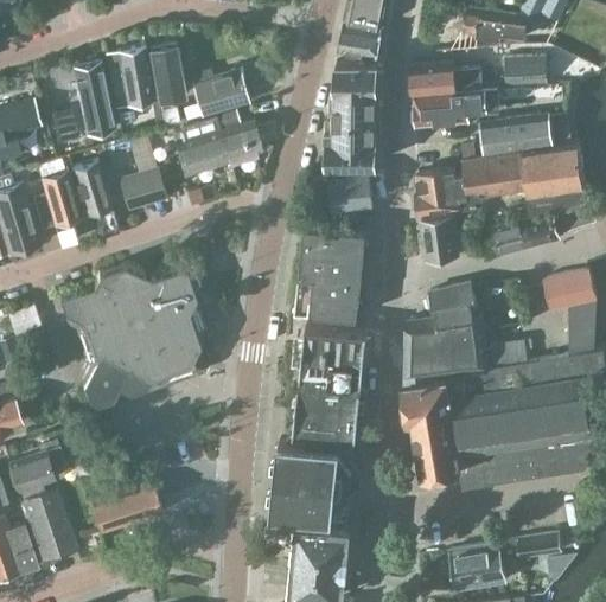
[(382,21),(387,1),(386,0),(348,0),(348,1),(344,20),(358,23),(358,18),(382,21)]
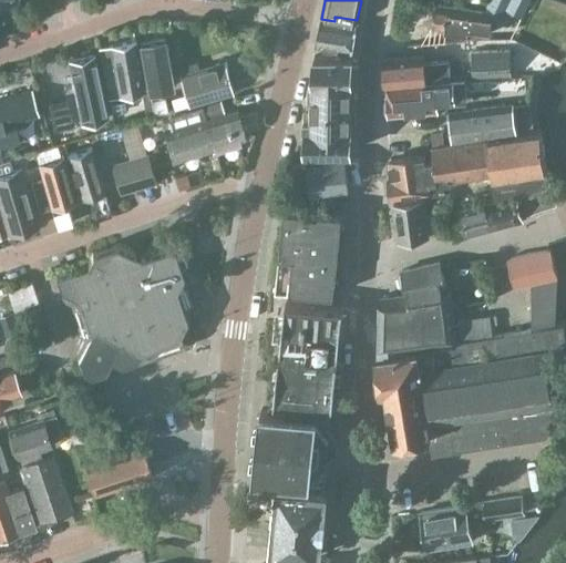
[(491,0),(486,12),(485,17),(438,10),(434,32),(470,38),(470,34),(487,38),(492,13),(502,18),(504,13),(522,21),(532,1),(528,0),(491,0)]
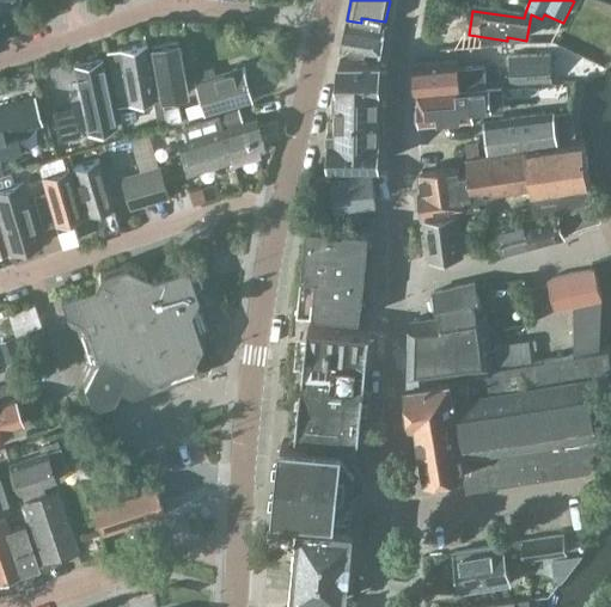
[(379,61),(384,31),(347,25),(341,54),(379,61)]
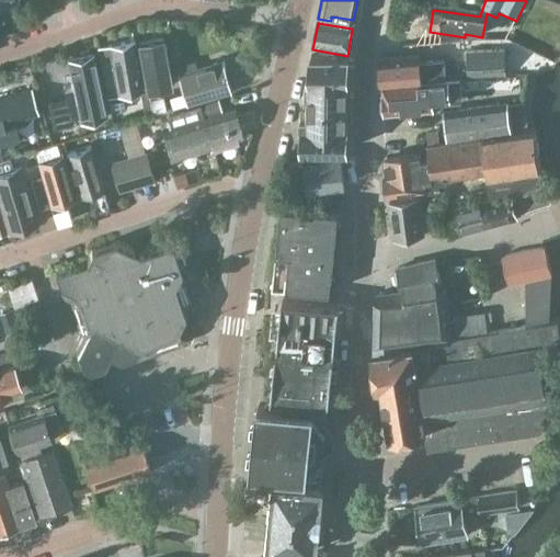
[(146,95),(166,92),(162,74),(167,74),(161,43),(137,47),(146,95)]
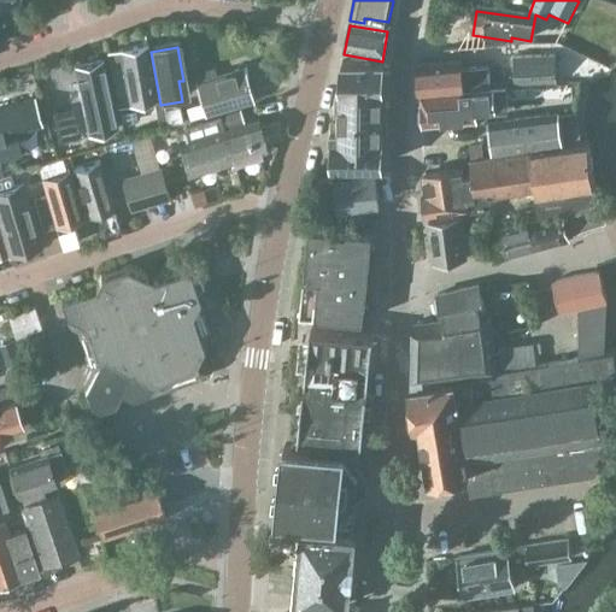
[(117,112),(152,105),(157,105),(146,49),(106,57),(117,112)]
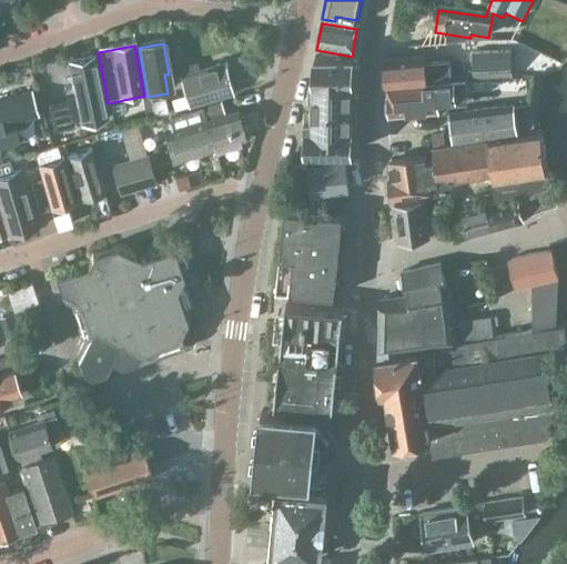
[(474,80),(512,77),(509,53),(473,57),(474,80)]
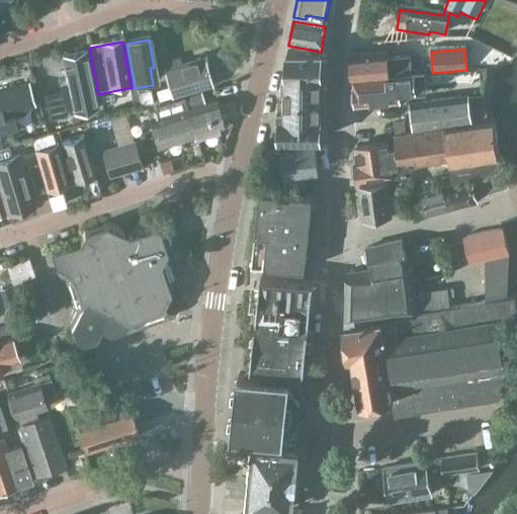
[(479,49),(471,61),(485,69),(492,57),(479,49)]
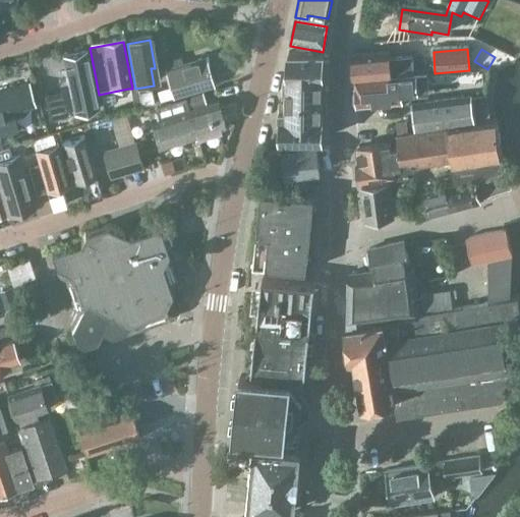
[(74,118),(98,113),(85,55),(62,59),(74,118)]
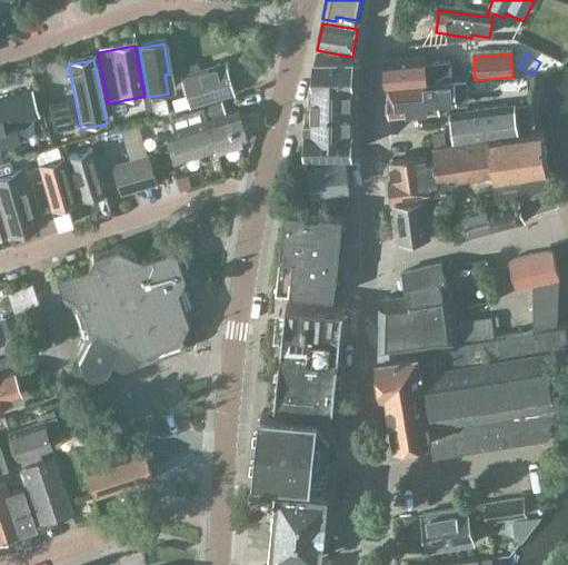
[(387,63),(384,63),(387,90),(427,86),(427,87),(445,86),(445,81),(451,81),(450,66),(425,68),(425,60),(387,63)]
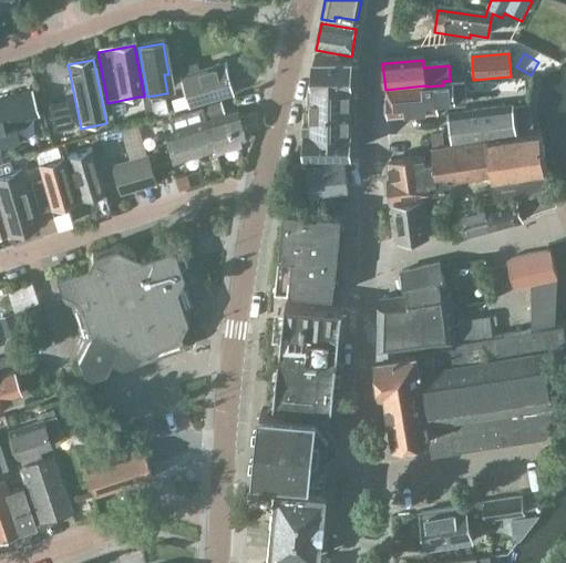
[(304,112),(304,132),(305,132),(305,155),(310,155),(310,167),(345,163),(345,155),(349,155),(349,145),(350,112),(350,61),(314,61),(312,112),(304,112)]
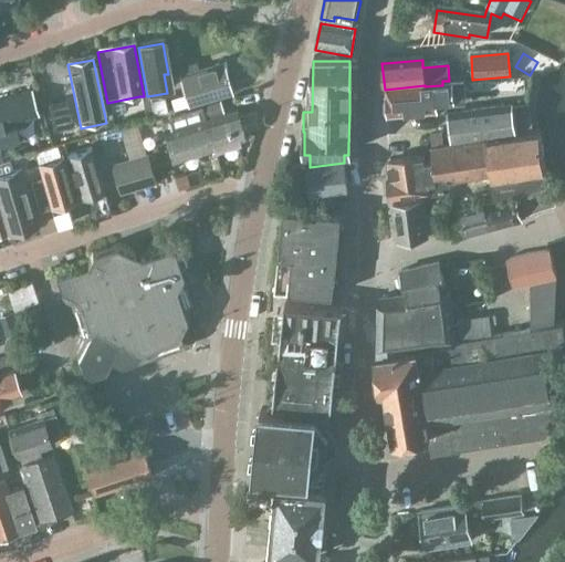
[(187,108),(230,95),(221,66),(177,80),(187,108)]
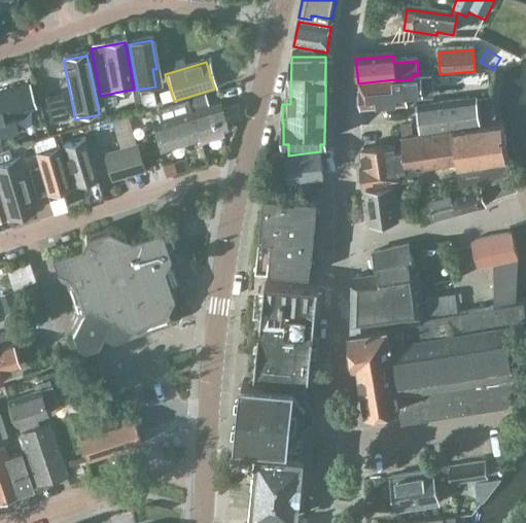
[(359,96),(356,98),(356,105),(360,107),(360,111),(407,107),(406,97),(414,96),(414,98),(431,96),(430,78),(358,84),(359,96)]
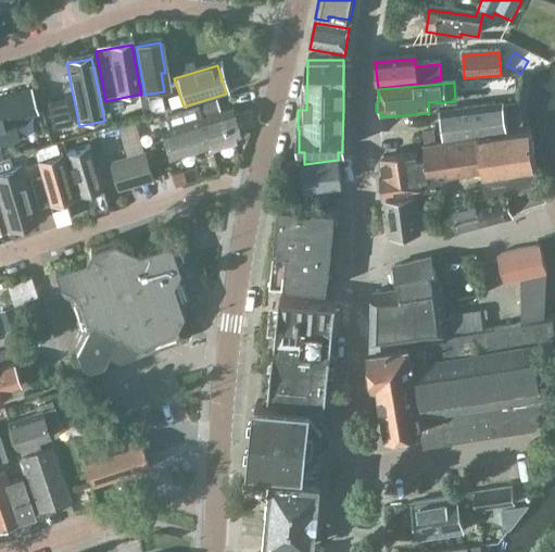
[(0,150),(19,145),(13,123),(36,116),(29,92),(0,101),(0,150)]
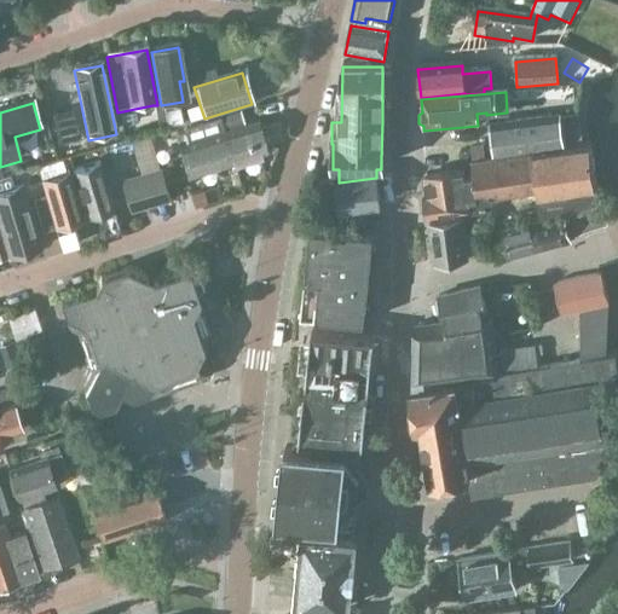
[(57,146),(76,143),(70,114),(51,119),(57,146)]
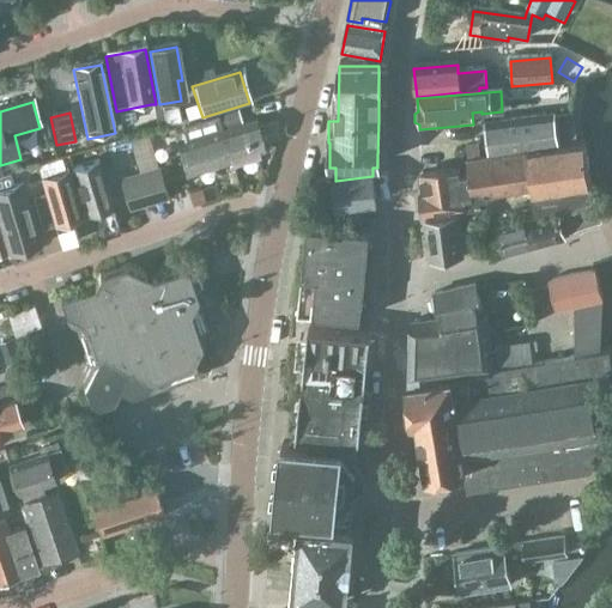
[(122,127),(137,125),(134,113),(121,115),(122,127)]
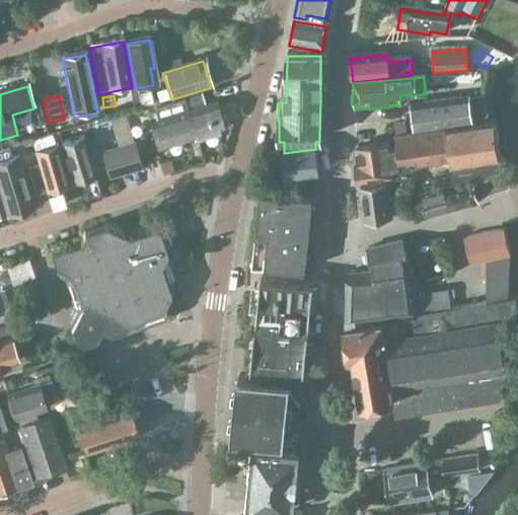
[(187,114),(204,107),(201,97),(183,102),(187,114)]
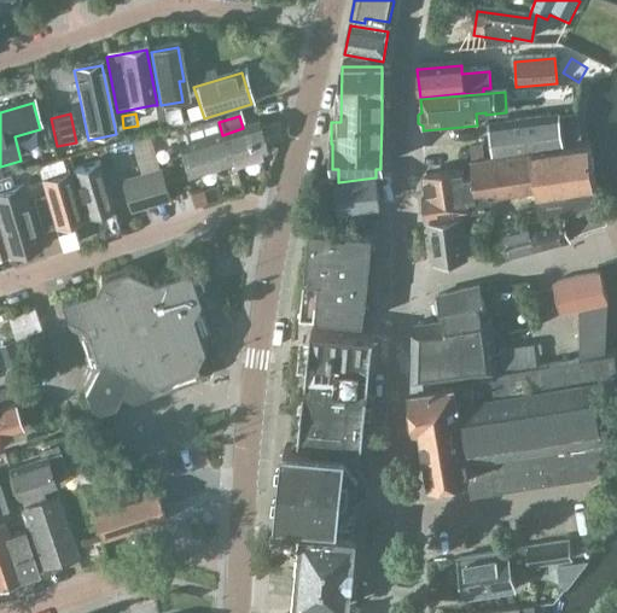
[(495,158),(563,150),(558,117),(490,126),(495,158)]
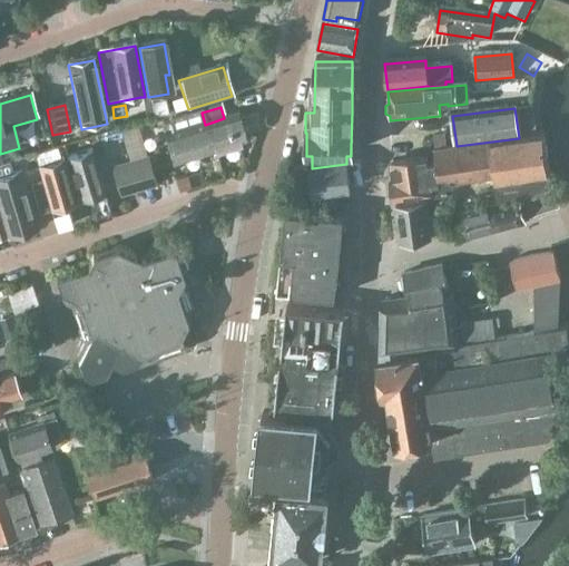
[(200,126),(209,155),(246,144),(243,135),(258,133),(257,116),(238,122),(237,115),(224,118),(205,125),(200,126)]
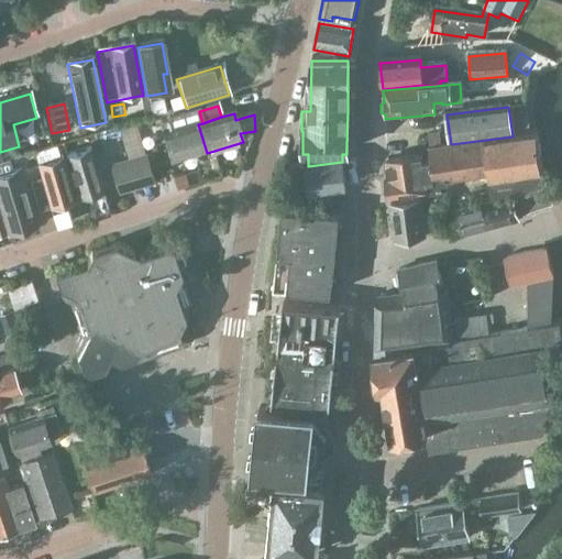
[(171,164),(207,153),(198,124),(162,135),(171,164)]
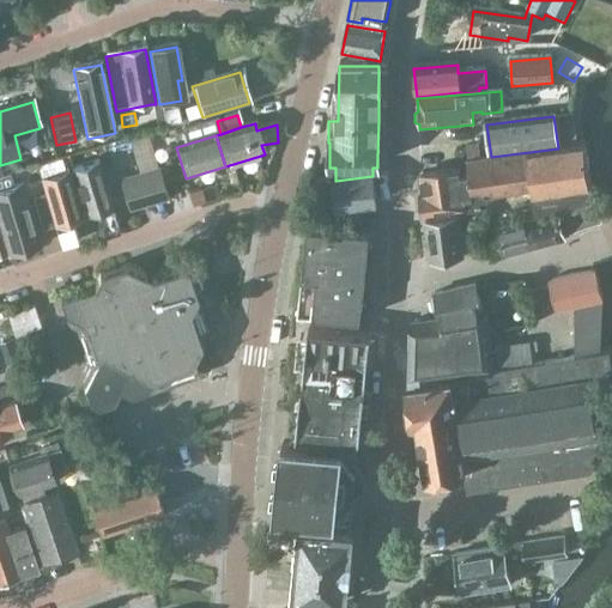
[(477,146),(465,147),(467,163),(479,160),(477,146)]
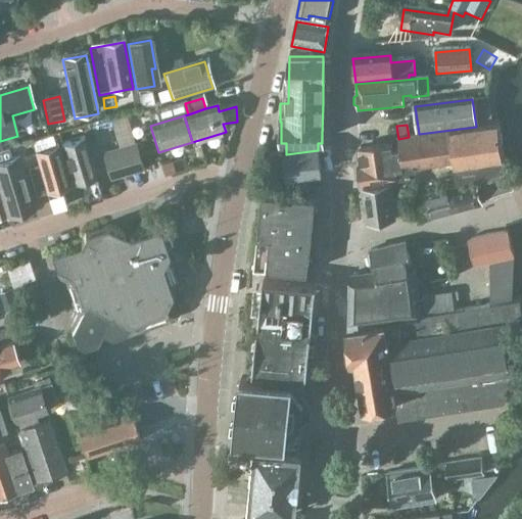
[(505,171),(499,126),(482,128),(451,133),(451,131),(409,137),(398,139),(400,157),(393,159),(392,147),(358,152),(361,168),(359,169),(361,186),(397,180),(404,179),(404,172),(453,166),(457,183),(505,171)]
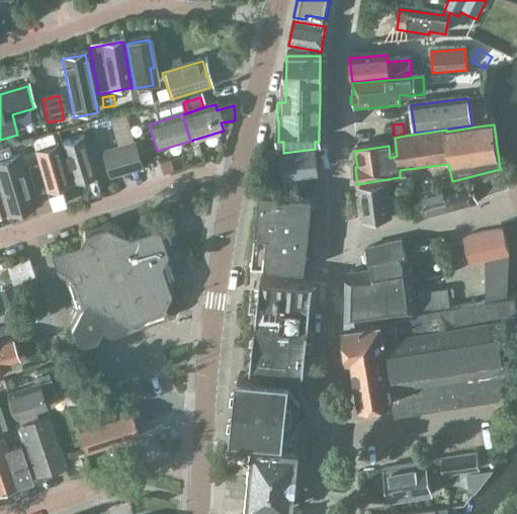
[(100,198),(83,139),(61,146),(73,186),(81,183),(86,202),(100,198)]
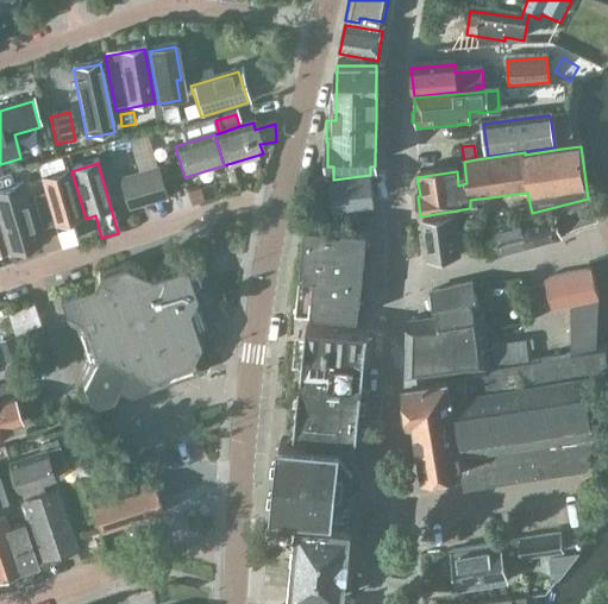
[(45,170),(38,172),(41,181),(49,178),(45,170)]
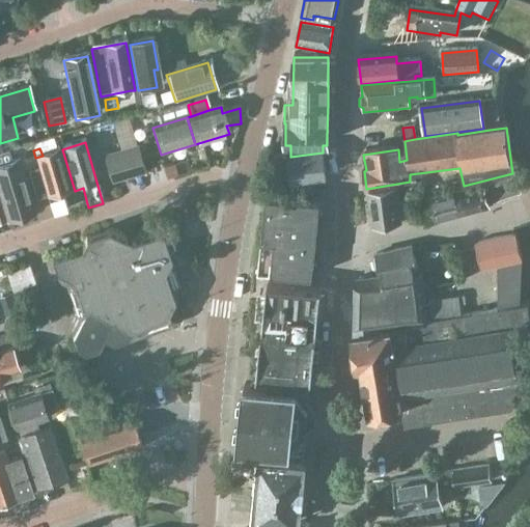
[(137,149),(120,155),(128,178),(143,173),(137,149)]
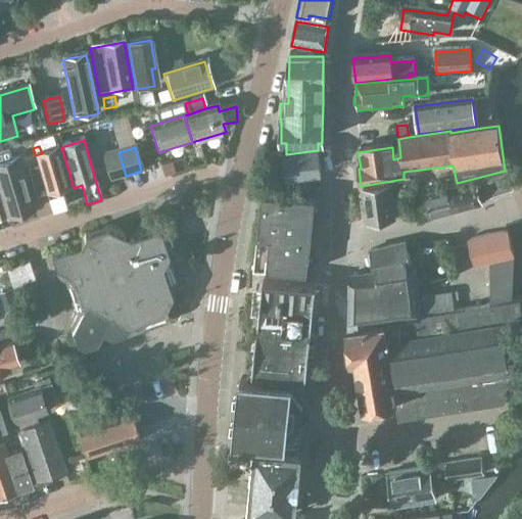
[(52,213),(65,208),(60,191),(68,189),(57,148),(42,153),(35,155),(42,181),(46,194),(52,213)]
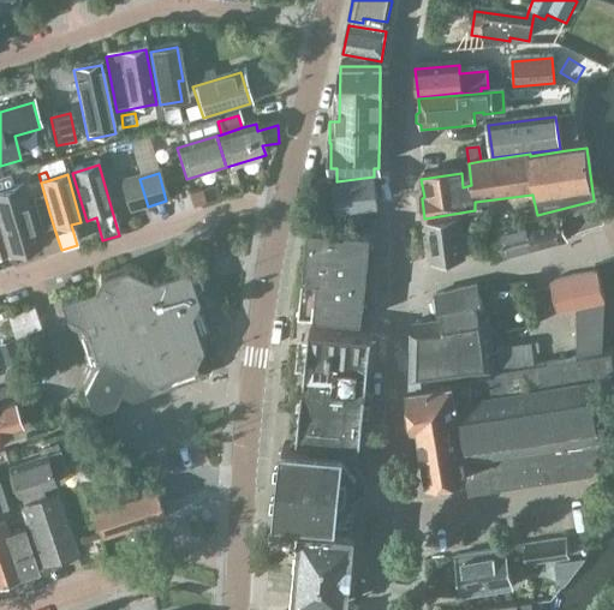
[(374,177),(316,184),(319,201),(334,198),(337,211),(377,207),(374,177)]
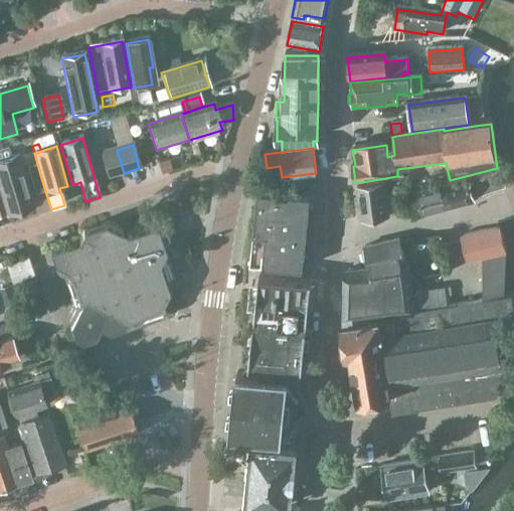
[(117,150),(102,154),(109,178),(124,173),(117,150)]
